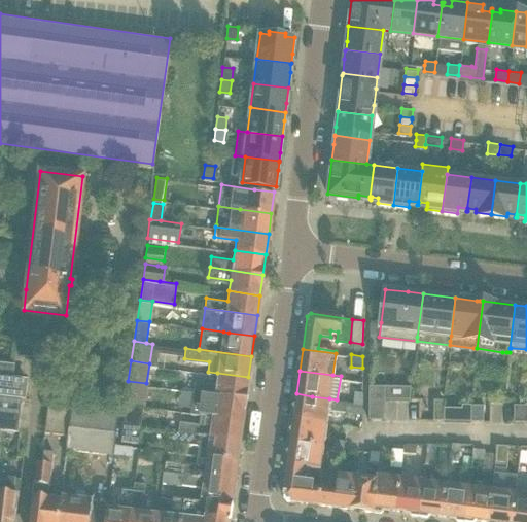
[(0,392),(6,394),(10,394),(12,375),(0,373),(0,392)]
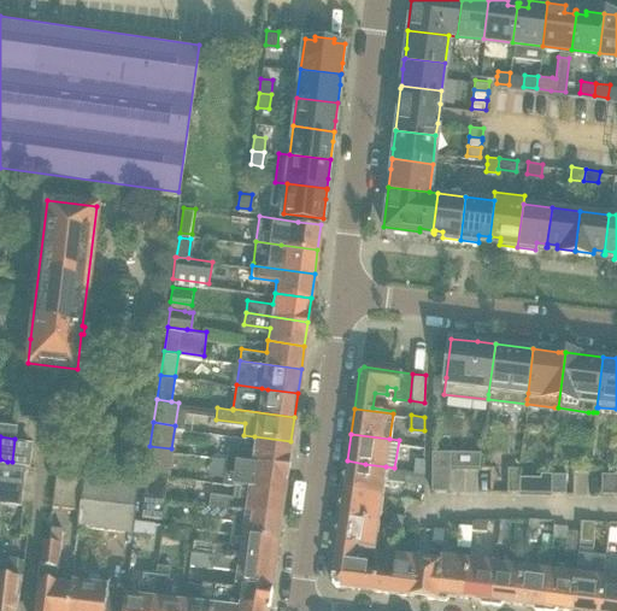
[(228,444),(225,457),(288,465),(291,441),(254,436),(253,447),(228,444)]
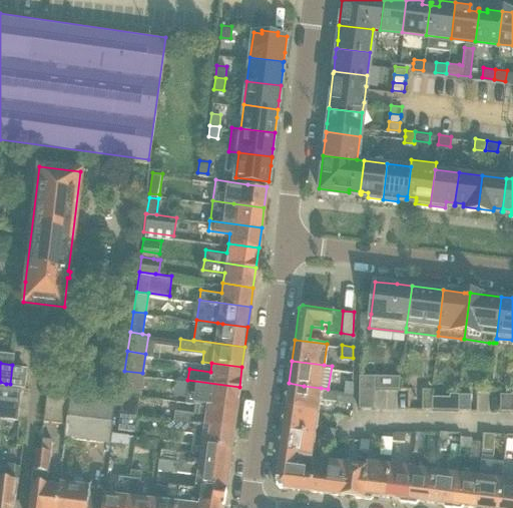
[(124,371),(122,383),(135,385),(137,373),(124,371)]
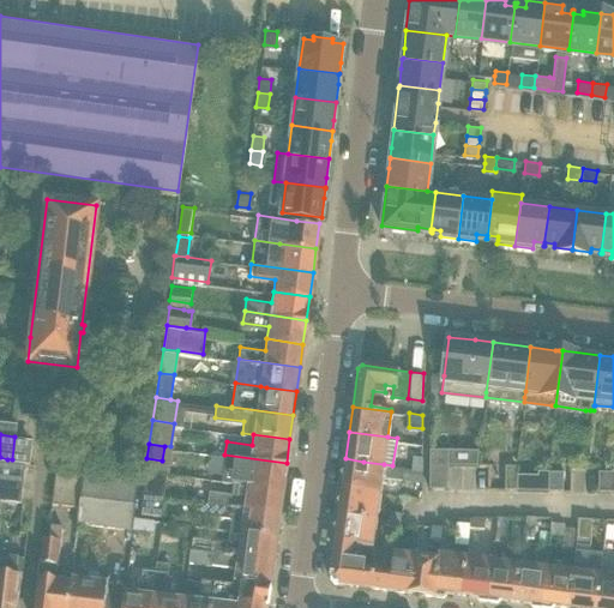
[(431,447),(429,485),(446,485),(446,447),(431,447)]
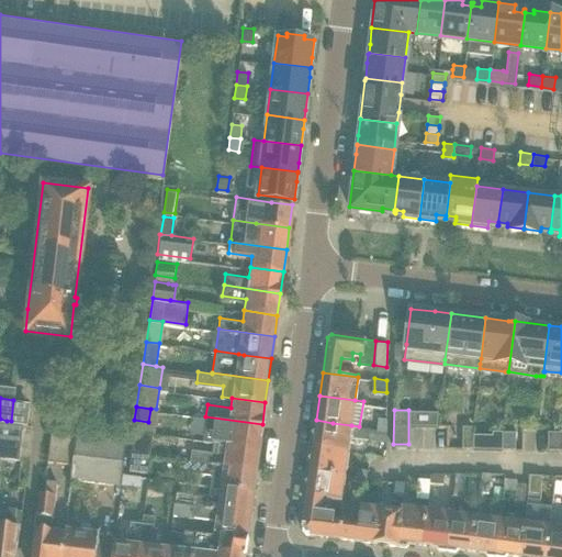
[(377,429),(385,430),(385,416),(378,415),(377,429)]
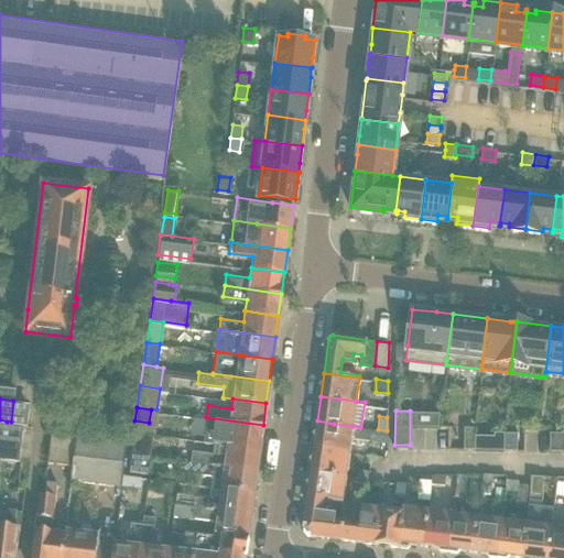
[(206,417),(203,439),(215,440),(260,447),(263,425),(206,417)]
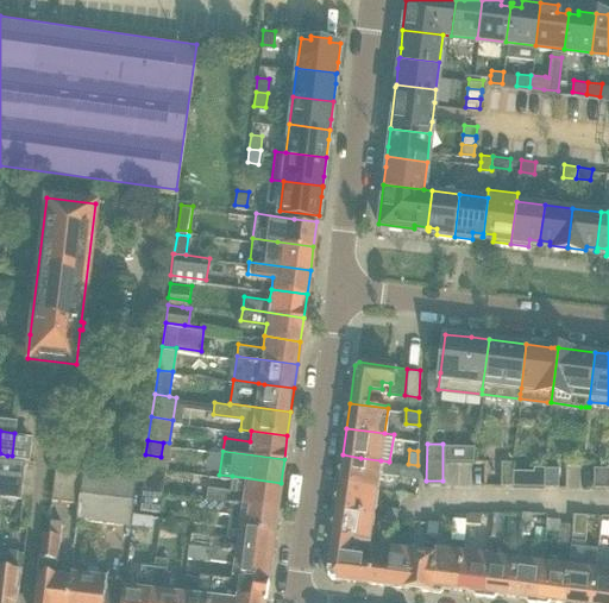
[(343,454),(339,481),(377,487),(380,471),(418,476),(418,465),(408,464),(389,462),(381,460),(360,458),(343,454)]
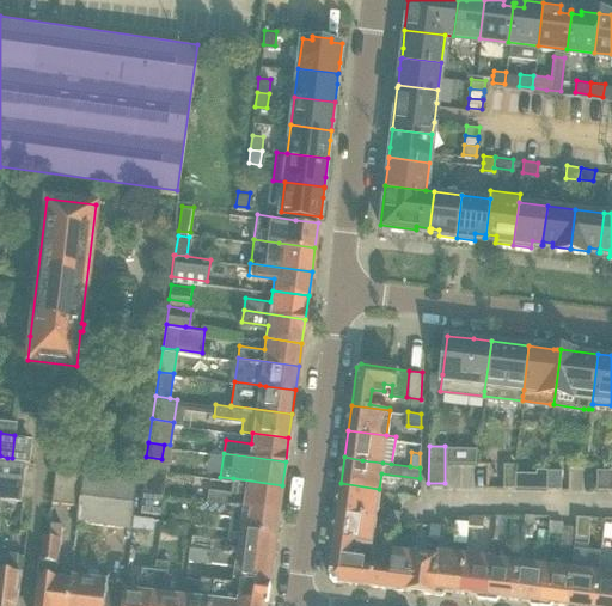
[(24,460),(12,458),(7,458),(2,496),(20,497),(24,460)]
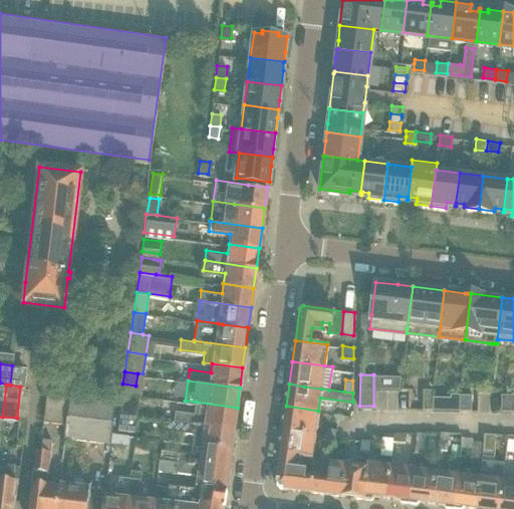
[(433,394),(433,388),(423,388),(422,408),(432,408),(433,394)]
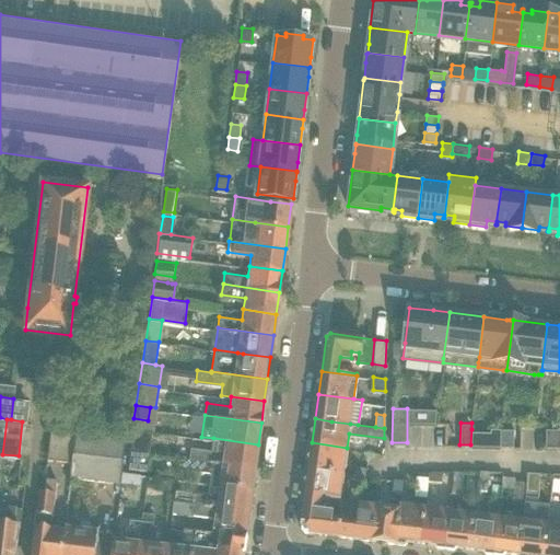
[(546,446),(559,446),(559,424),(546,424),(546,446)]
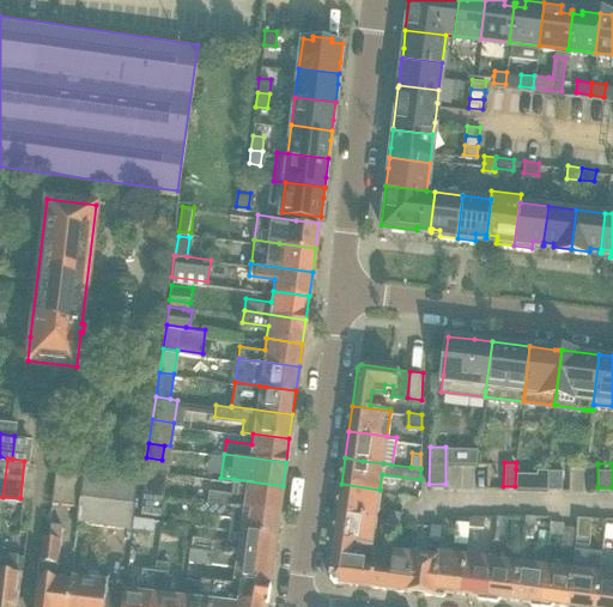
[(80,503),(84,471),(84,468),(56,465),(53,499),(80,503)]
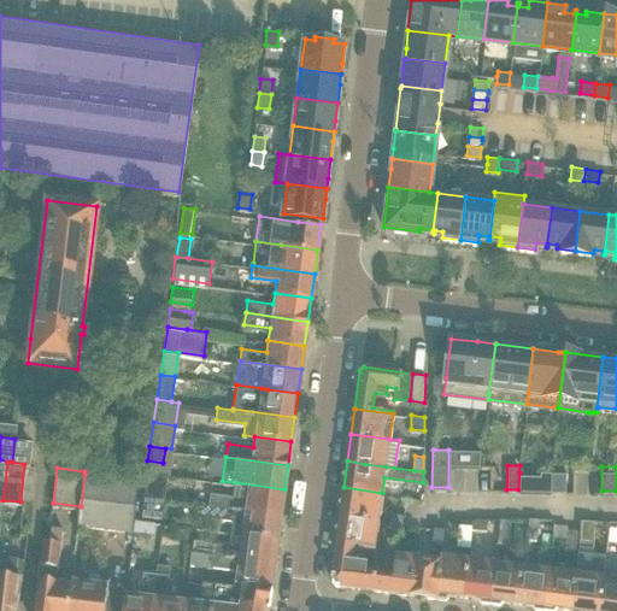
[(146,470),(144,494),(164,497),(168,473),(146,470)]
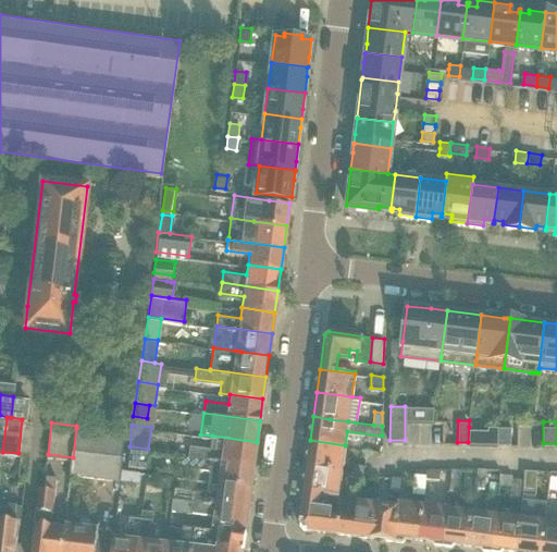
[(487,427),(487,442),(497,443),(497,426),(497,425),(487,425),(487,427)]
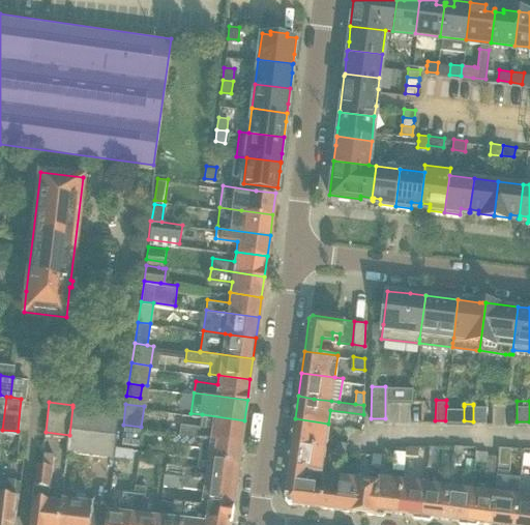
[(473,421),(486,421),(486,405),(473,405),(473,421)]
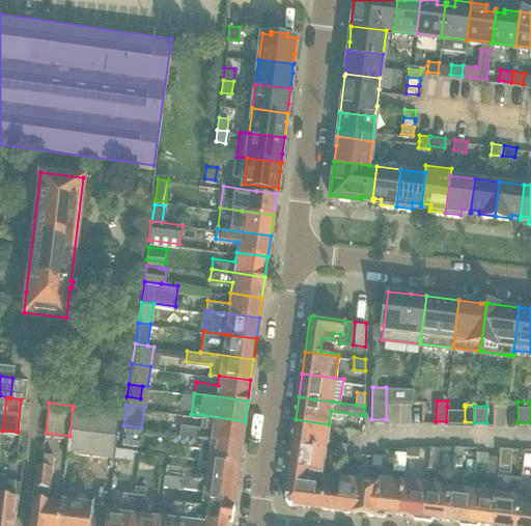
[(446,421),(465,421),(465,407),(447,407),(446,421)]
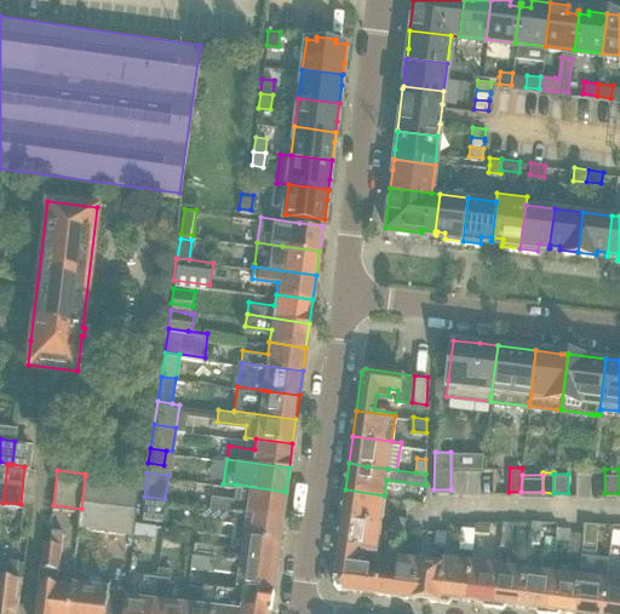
[(79,527),(133,533),(136,522),(141,483),(85,476),(81,509),(79,527)]
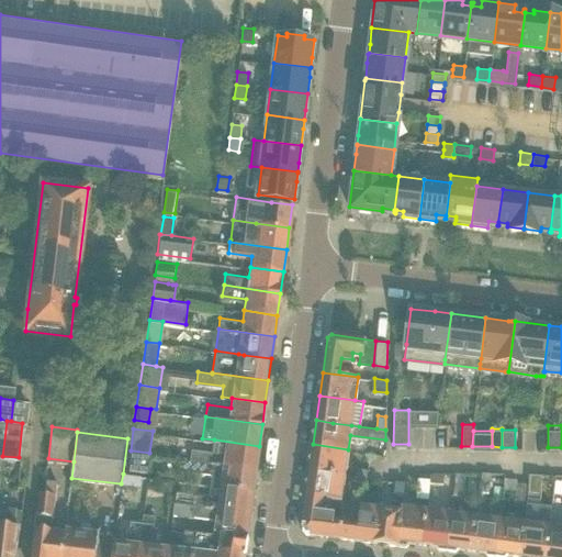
[(191,447),(190,458),(256,468),(259,446),(214,439),(213,450),(191,447)]
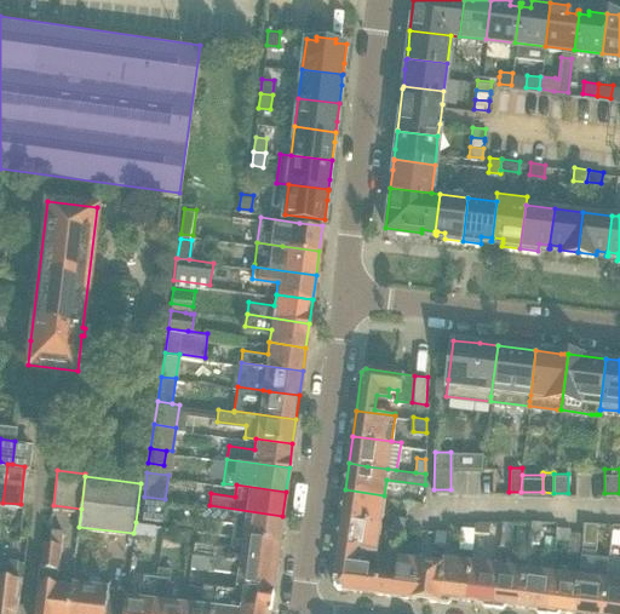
[(345,489),(342,516),(380,521),(384,495),(345,489)]
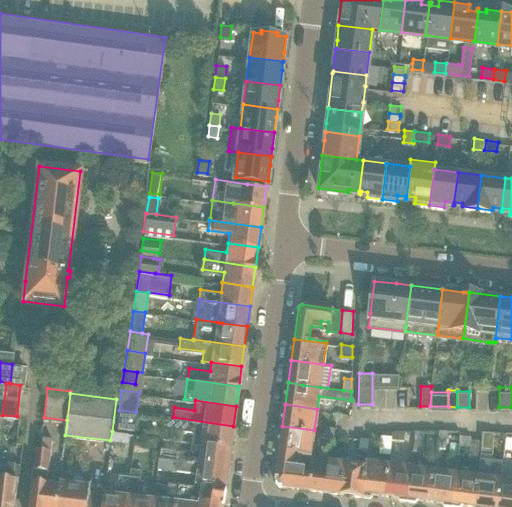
[(119,410),(116,425),(134,428),(136,412),(119,410)]
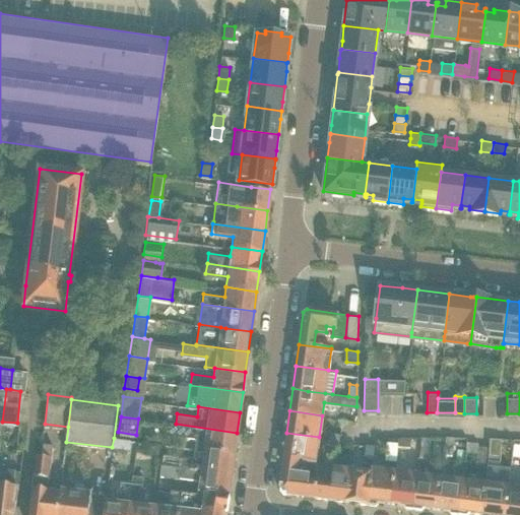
[(170,423),(168,433),(196,437),(195,447),(203,448),(234,453),(237,433),(176,424),(170,423)]
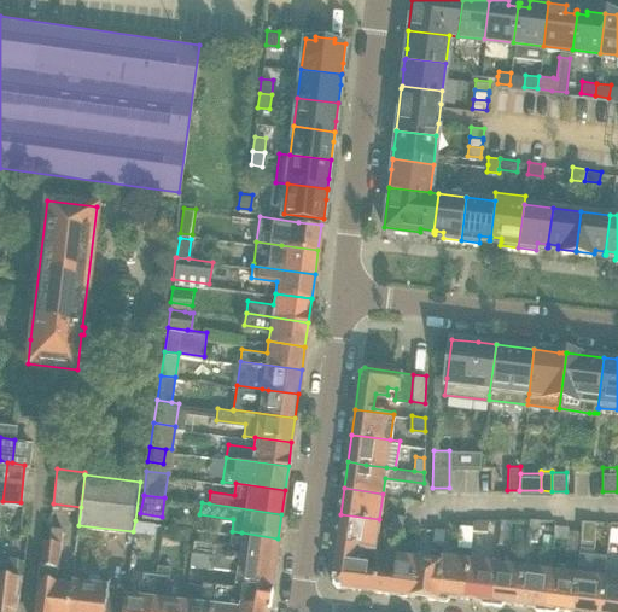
[(390,511),(389,522),(401,523),(402,512),(390,511)]
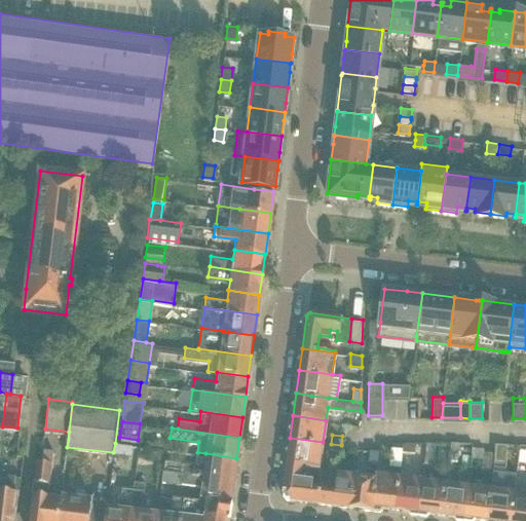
[(290,438),(287,461),(302,463),(302,461),(320,464),(323,442),(290,438)]
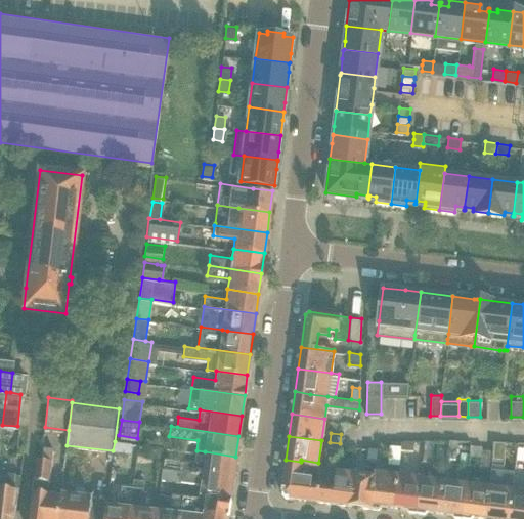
[(400,445),(399,447),(401,447),(403,447),(412,448),(412,439),(405,438),(404,438),(401,439),(400,440),(400,445)]
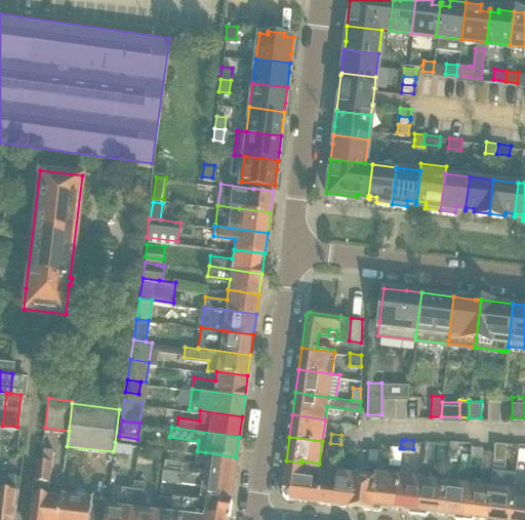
[(449,440),(447,455),(456,457),(458,441),(450,440),(449,440)]
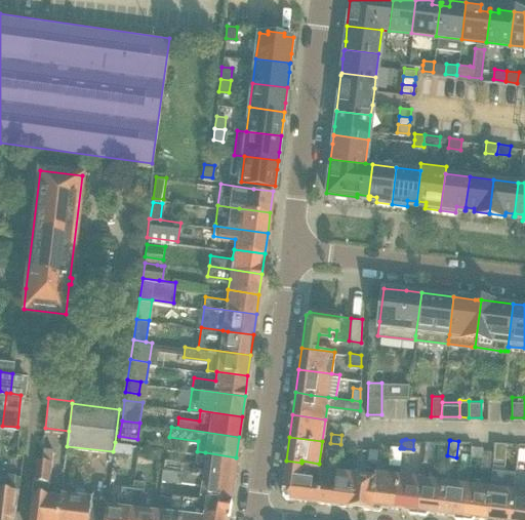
[(492,449),(492,456),(505,457),(506,441),(493,440),(492,449)]
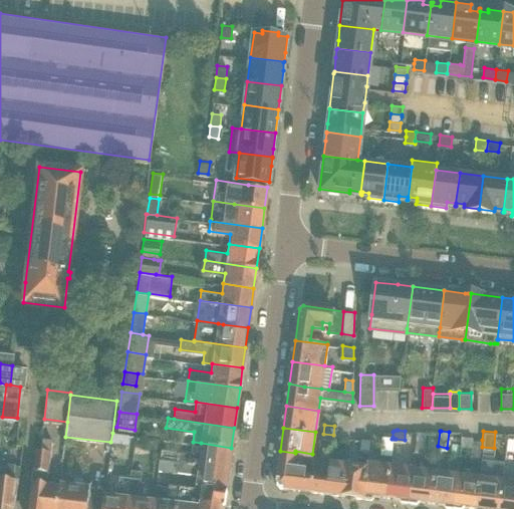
[(112,433),(110,442),(127,445),(130,435),(112,433)]
